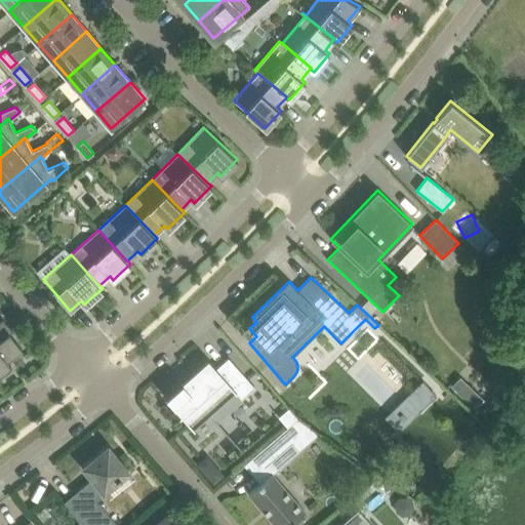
[(3,318),(0,320),(0,372),(10,364),(7,360),(23,349),(10,333),(13,330),(3,318)]
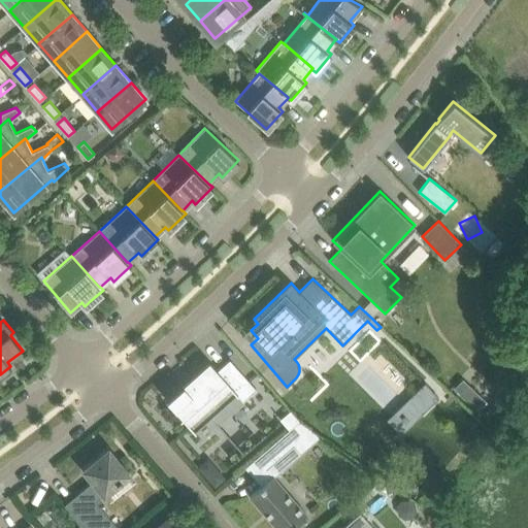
[(209,361),(166,399),(184,419),(180,422),(182,423),(185,420),(195,431),(210,418),(218,426),(243,402),(242,401),(257,389),(243,374),(230,359),(218,370),(209,361)]
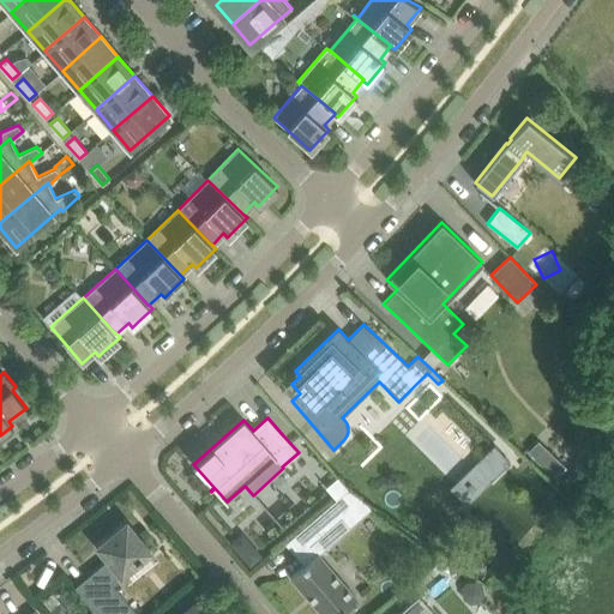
[(539,441),(530,451),(533,455),(558,477),(567,468),(539,441)]
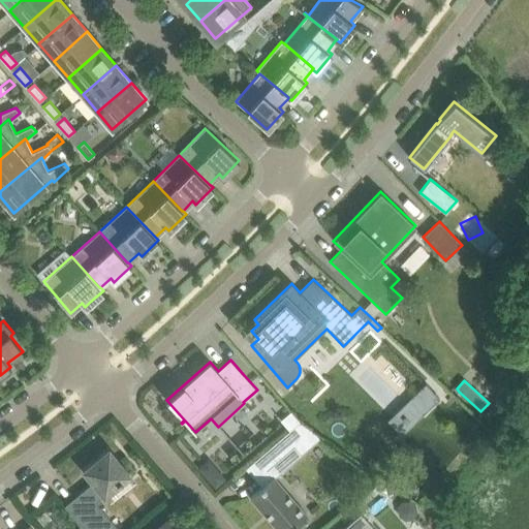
[(425,384),(412,396),(426,410),(438,399),(425,384)]
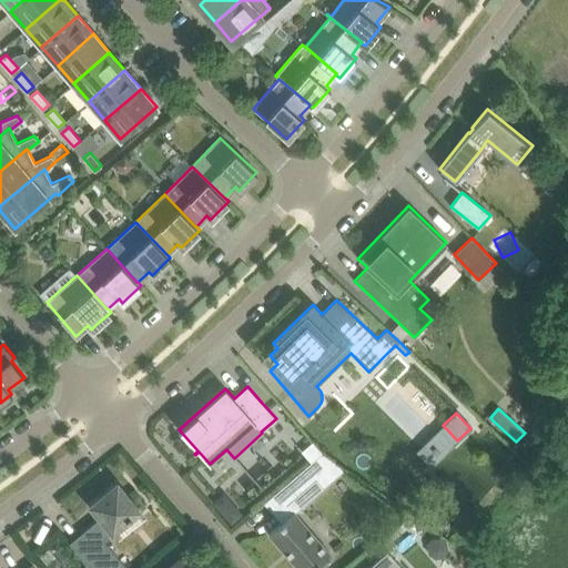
[(528,437),(520,446),(526,452),(535,443),(528,437)]
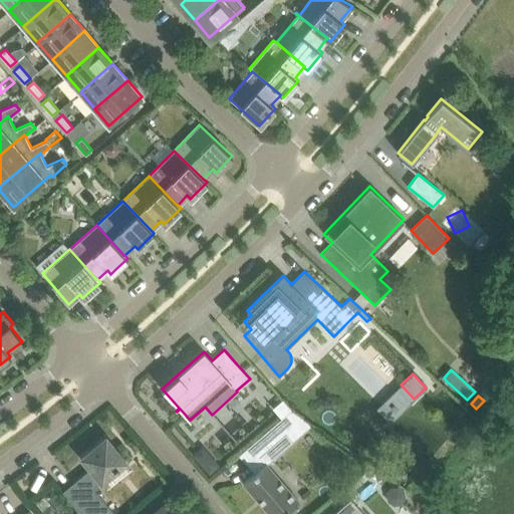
[(272,408),(281,418),(291,410),(283,400),(272,408)]
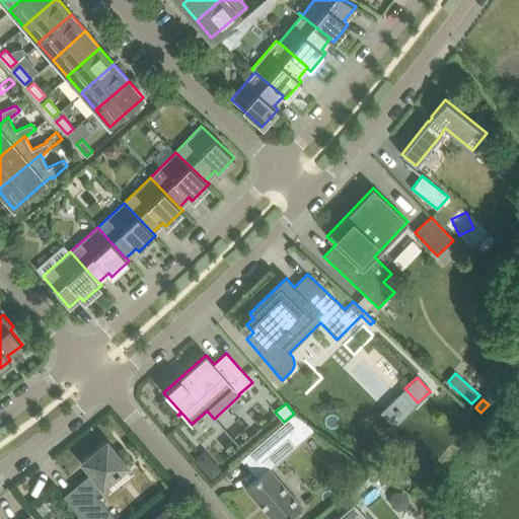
[(273,518),(286,518),(301,506),(269,467),(282,456),(276,450),(306,424),(315,429),(294,414),(284,422),(276,430),(285,440),(248,472),(249,473),(251,471),(256,477),(245,488),(273,518)]
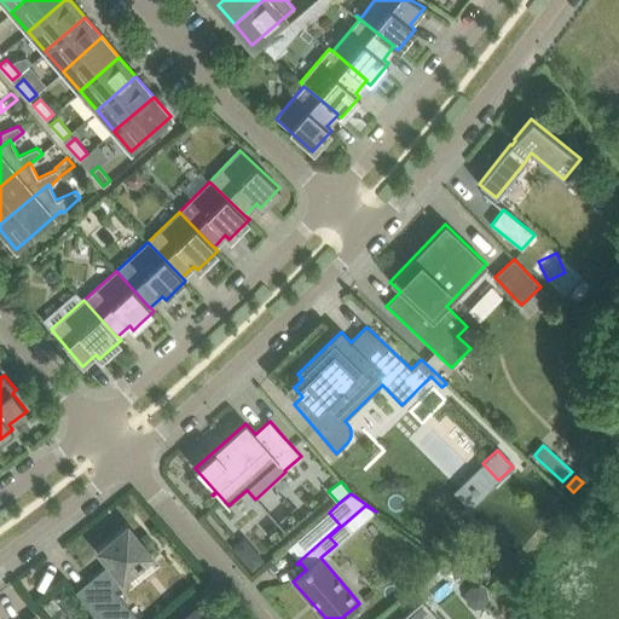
[(98,618),(139,618),(113,588),(152,555),(127,525),(98,550),(109,563),(75,591),(76,593),(98,618)]
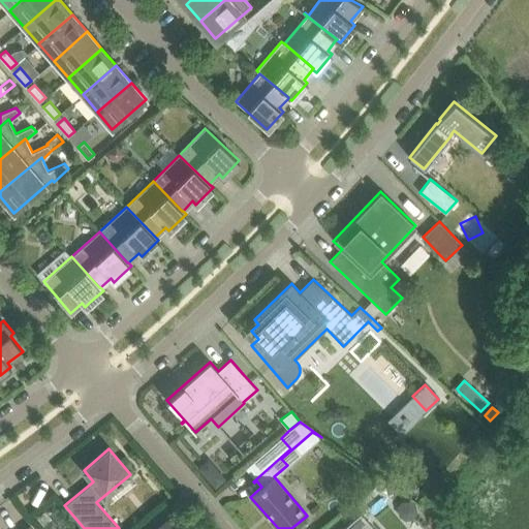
[(225,479),(207,459),(196,468),(215,489),(225,479)]
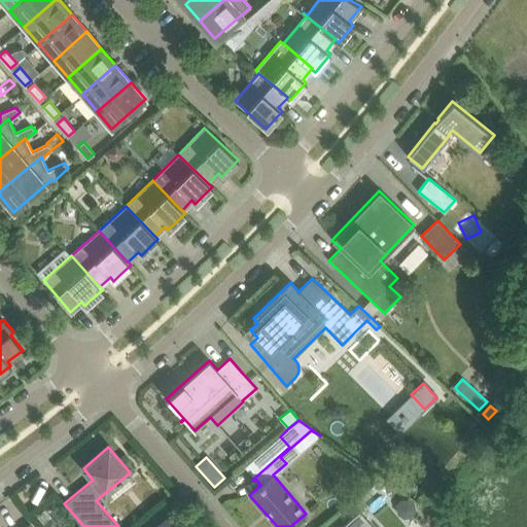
[(381,480),(377,485),(385,491),(389,485),(381,480)]
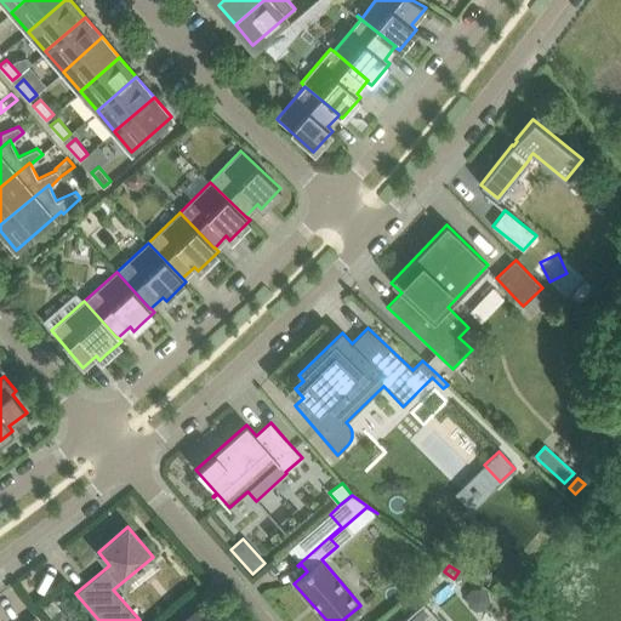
[(439,620),(425,603),(402,620),(439,620)]
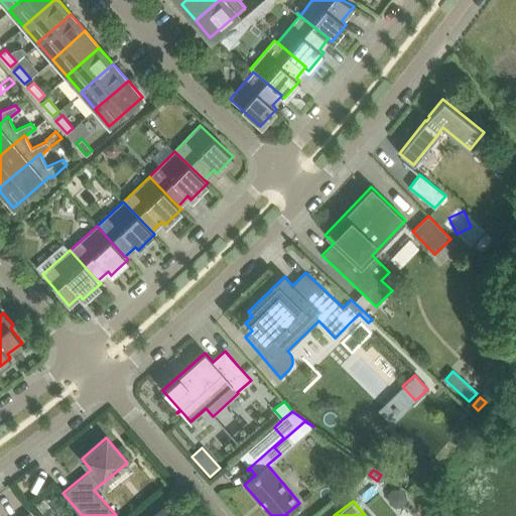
[(173,515),(166,506),(153,515),(173,515)]
